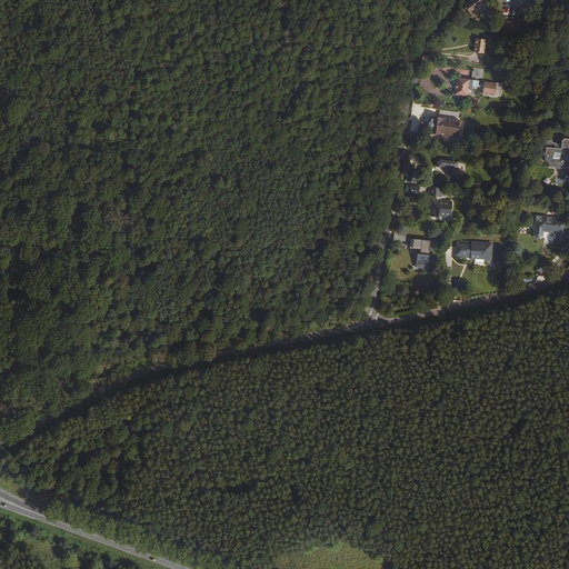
[(485,3),(493,16),(500,11),(491,0),(472,0),(465,7),(469,12),(481,3),(485,3)]
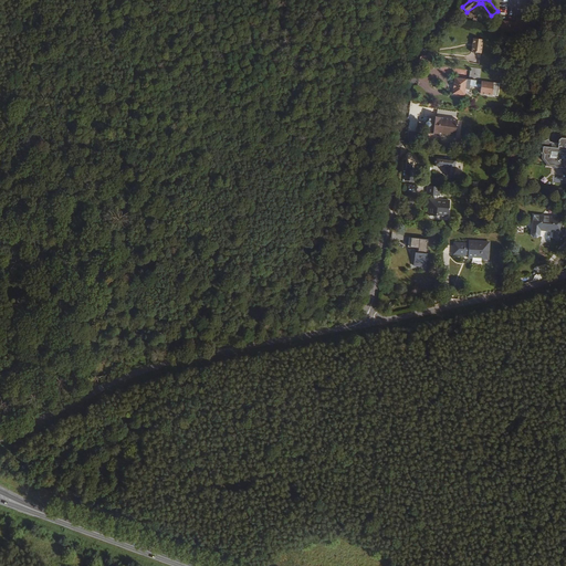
[(472,39),(471,52),(480,53),(482,40),(472,39)]
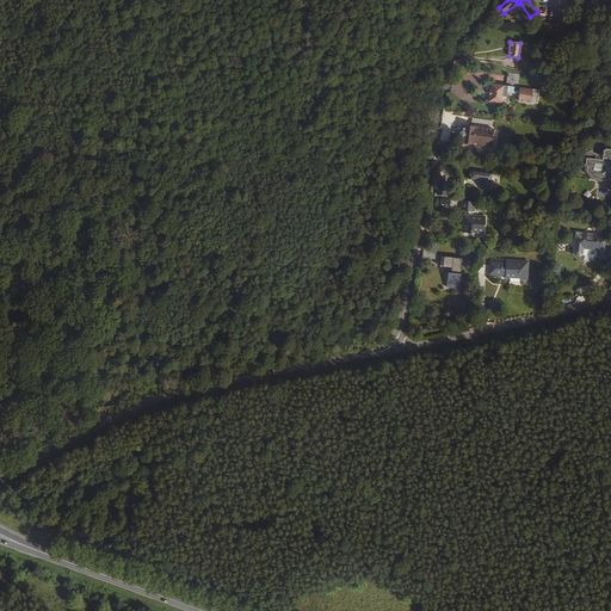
[(514,87),(491,84),(489,91),(492,91),(492,94),(489,94),(488,102),(501,104),(503,96),(506,97),(507,92),(519,94),(518,100),(518,102),(537,104),(538,91),(519,88),(519,91),(514,90),(514,87)]
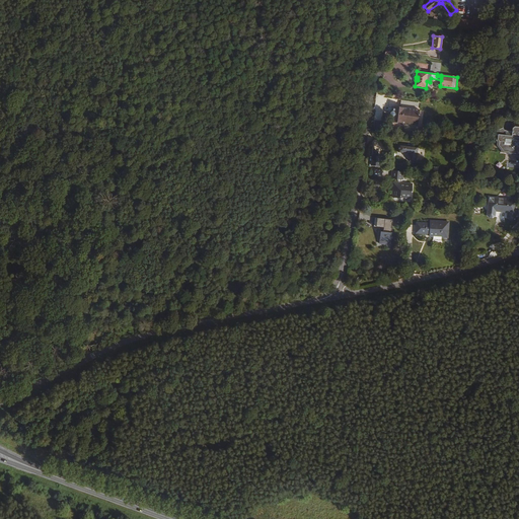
[(419,118),(420,109),(393,106),(393,112),(391,122),(401,123),(402,118),(405,118),(405,116),(419,118)]
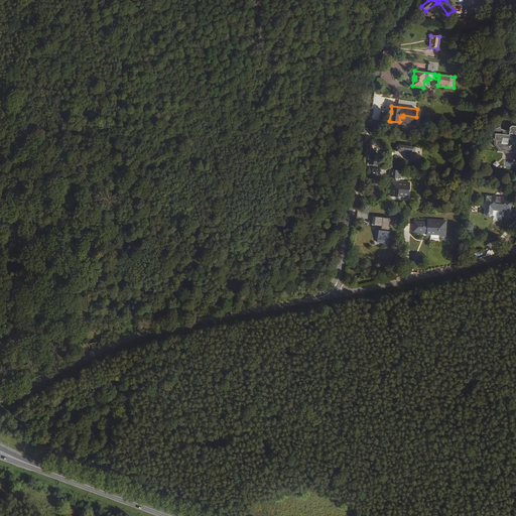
[(415,124),(416,117),(403,115),(403,117),(400,117),(399,122),(415,124)]
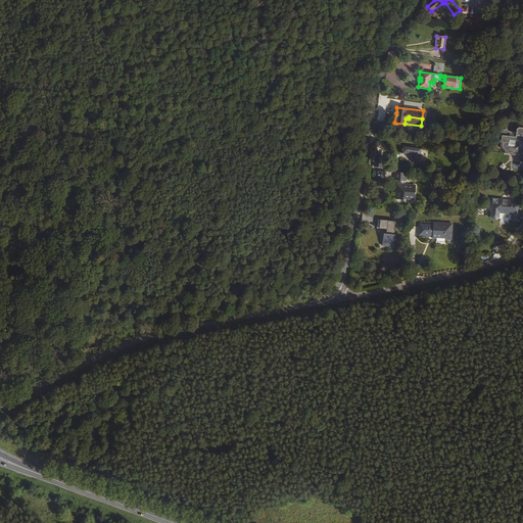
[(510,154),(522,155),(522,144),(522,128),(519,128),(516,129),(516,132),(508,131),(507,129),(502,131),(500,142),(501,142),(501,147),(506,147),(505,153),(510,154)]
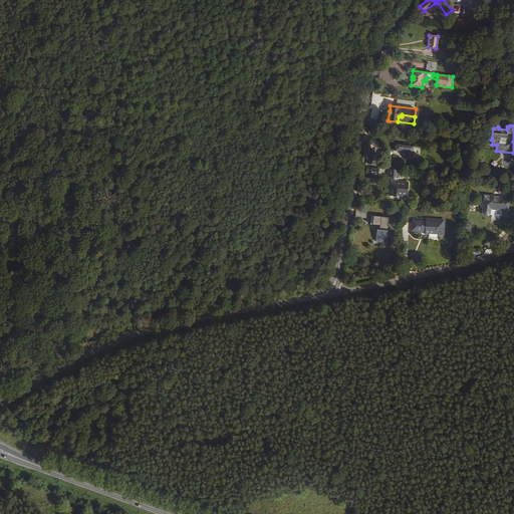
[(415,146),(396,143),(395,151),(406,153),(405,160),(413,161),(415,146)]
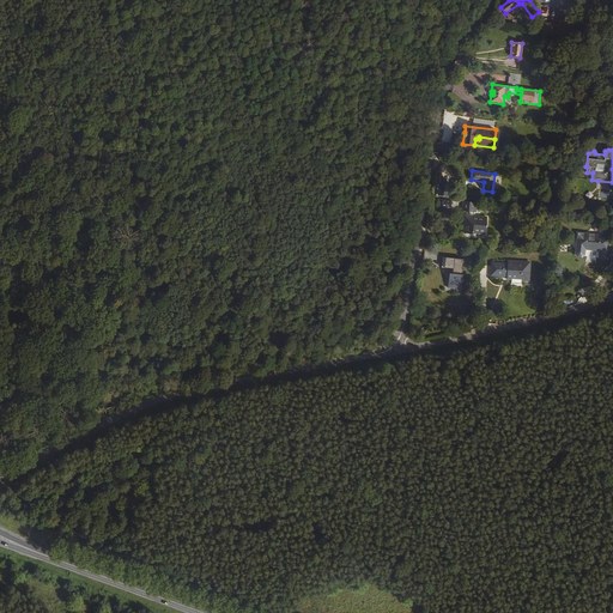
[(439,184),(438,195),(448,196),(449,187),(439,184)]
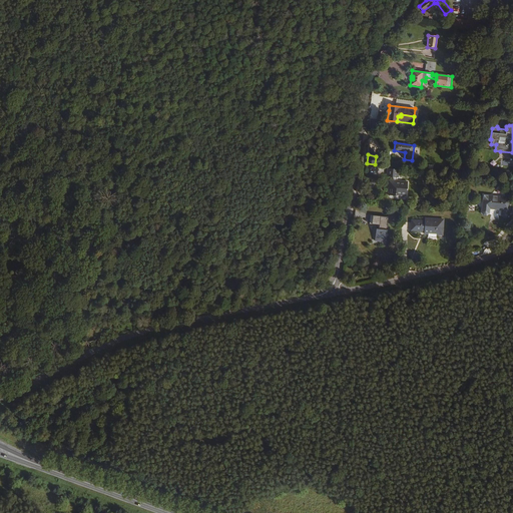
[(397,169),(388,168),(387,176),(396,177),(397,169)]
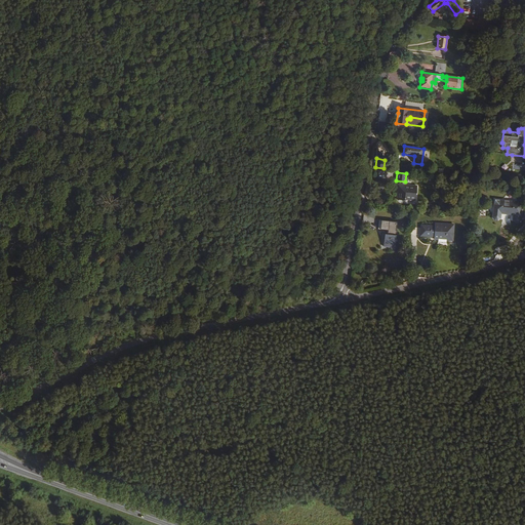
[(416,187),(397,185),(397,188),(399,189),(397,200),(404,200),(404,199),(414,200),(415,194),(416,187)]
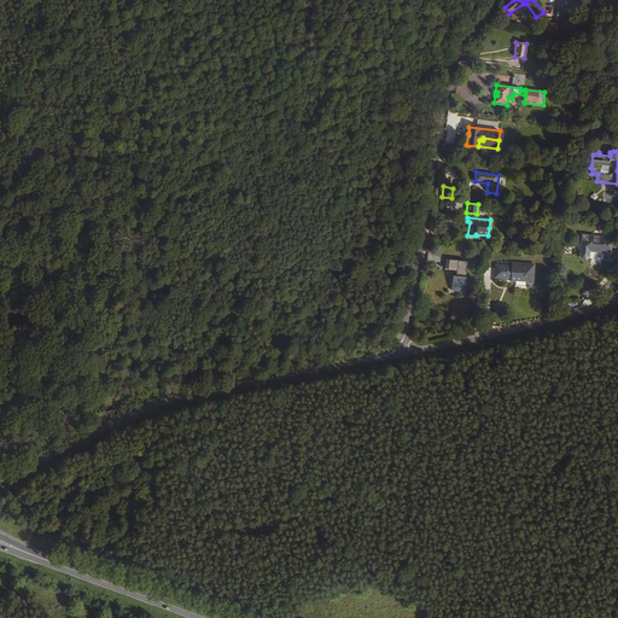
[(583,235),(581,256),(582,258),(586,258),(588,257),(589,251),(605,252),(604,258),(606,262),(610,262),(612,260),(614,239),(606,238),(583,235)]
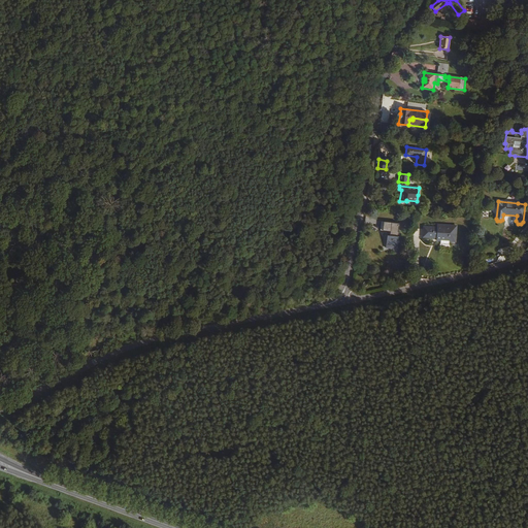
[(397,249),(398,242),(399,242),(400,241),(399,240),(398,240),(398,237),(399,232),(397,232),(398,230),(399,224),(382,222),(381,230),(391,232),(390,236),(387,235),(386,248),(397,249)]
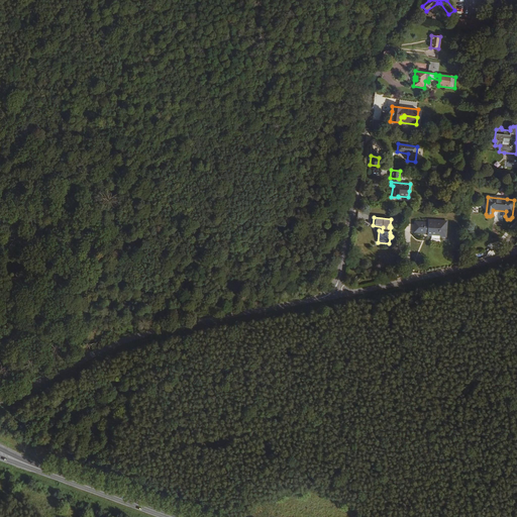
[(440,236),(446,236),(447,221),(428,220),(428,222),(428,224),(425,224),(425,222),(415,222),(414,232),(424,232),(425,231),(428,231),(428,233),(427,235),(431,235),(440,236)]
